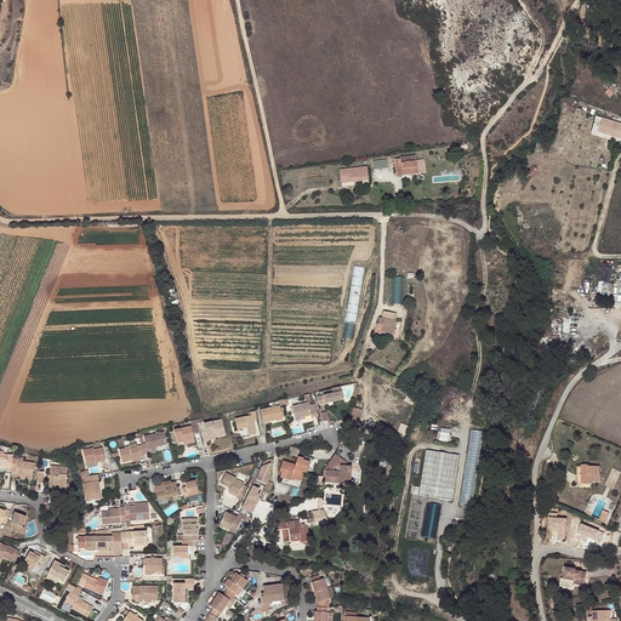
[(605,137),(600,135),(605,119),(602,119),(596,137),(604,141),(605,137)]
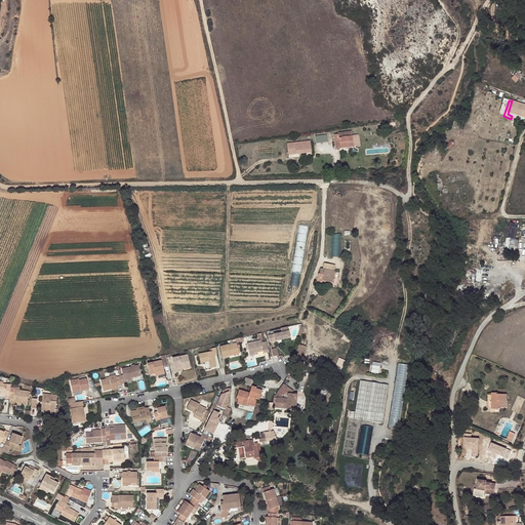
[(512,116),(523,120),(524,113),(524,106),(512,101),(508,114),(512,116)]
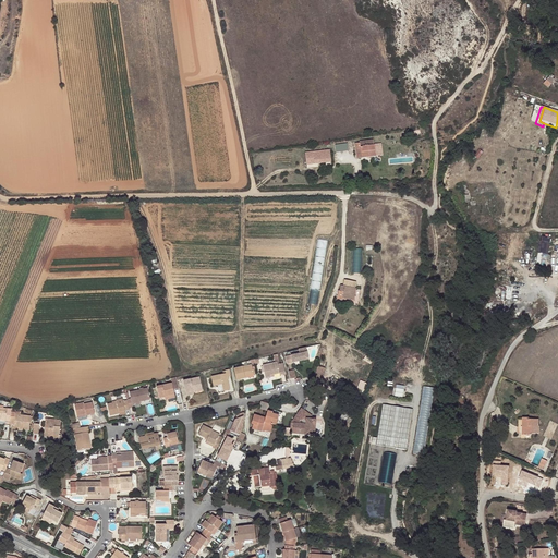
[(375,144),(361,146),(356,146),(358,158),(363,157),(363,152),(376,150),(375,144)]
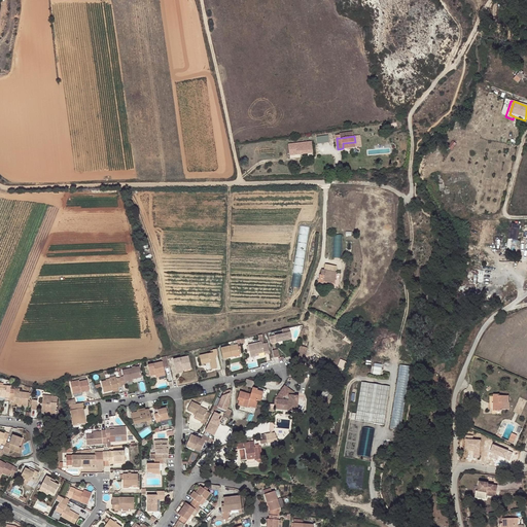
[(520,239),(521,223),(514,222),(514,226),(511,226),(510,238),(520,239)]
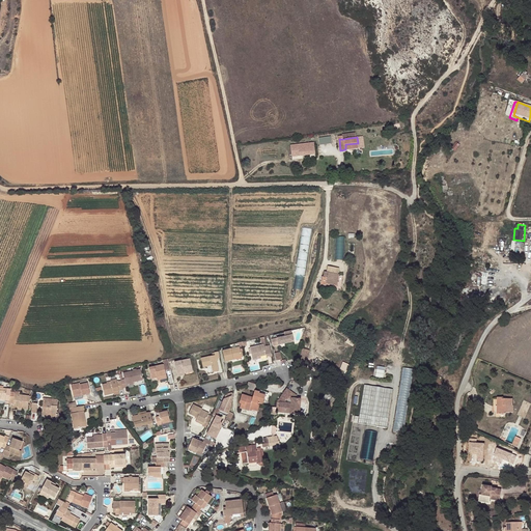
[(322,282),(338,284),(340,272),(325,271),(324,276),(323,276),(322,282)]
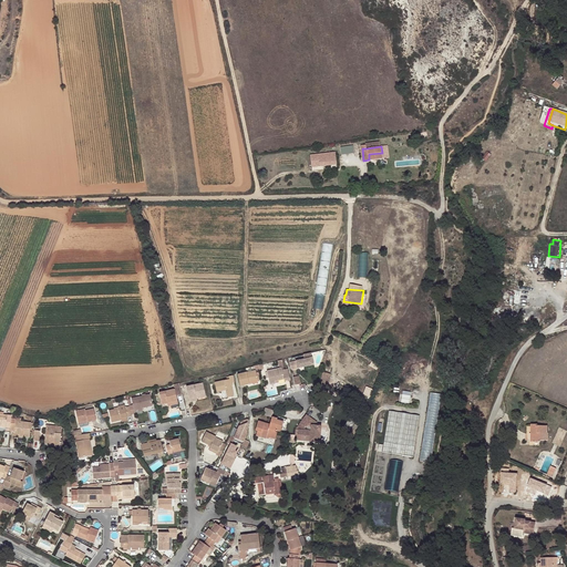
[(312,358),(296,361),(298,369),(315,364),(312,358)]
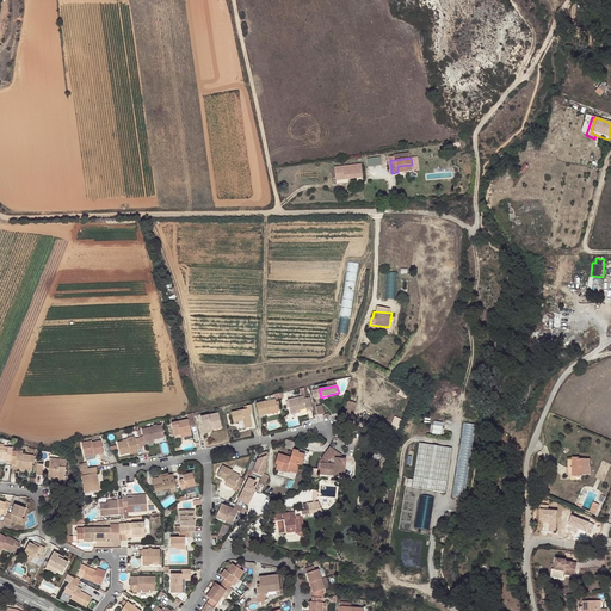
[(306,408),(306,409),(313,408),(310,397),(307,399),(303,399),(302,396),(288,400),(291,413),(296,412),(296,411),(306,408)]
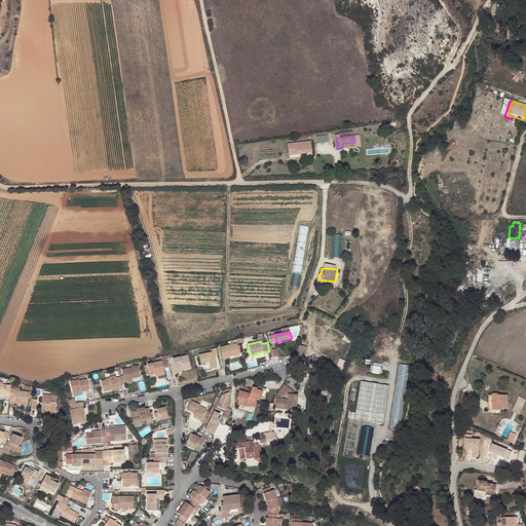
[(231,357),(230,354),(238,352),(236,344),(220,348),(223,359),(231,357)]
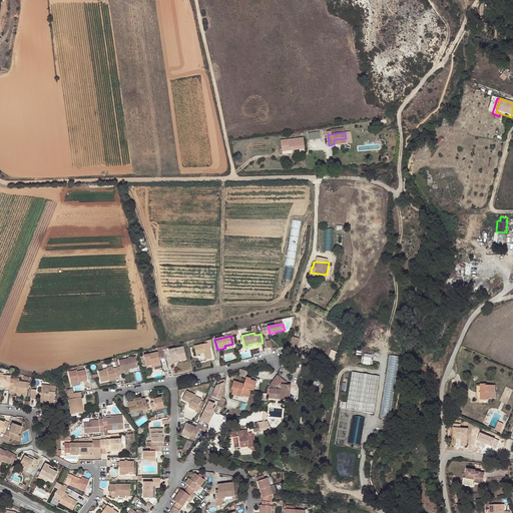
[(291,346),(298,348),(300,337),(293,336),(291,346)]
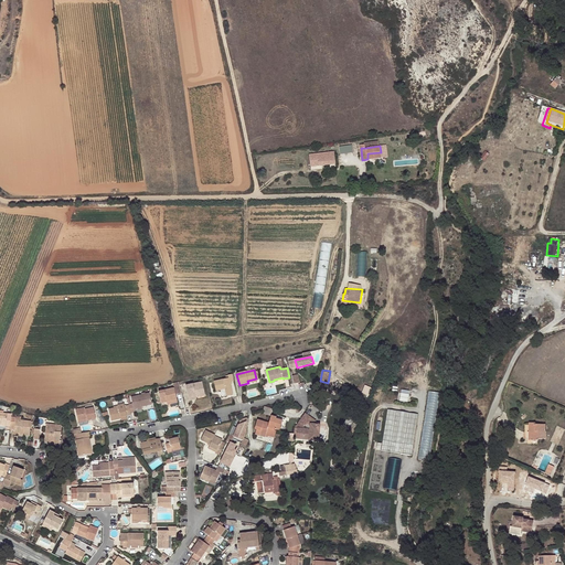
[(234,381),(233,374),(228,375),(230,377),(226,379),(214,381),(216,391),(225,388),(226,396),(233,394),(231,382),(234,381)]
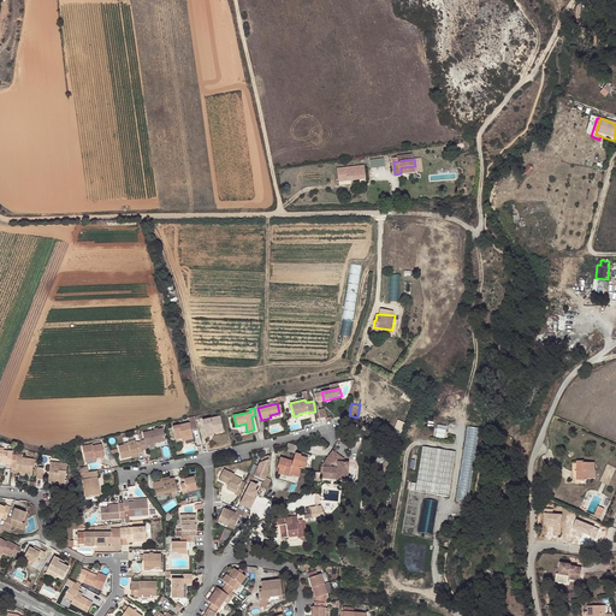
[(202,420),(206,432),(213,431),(213,432),(224,430),(220,415),(202,420)]
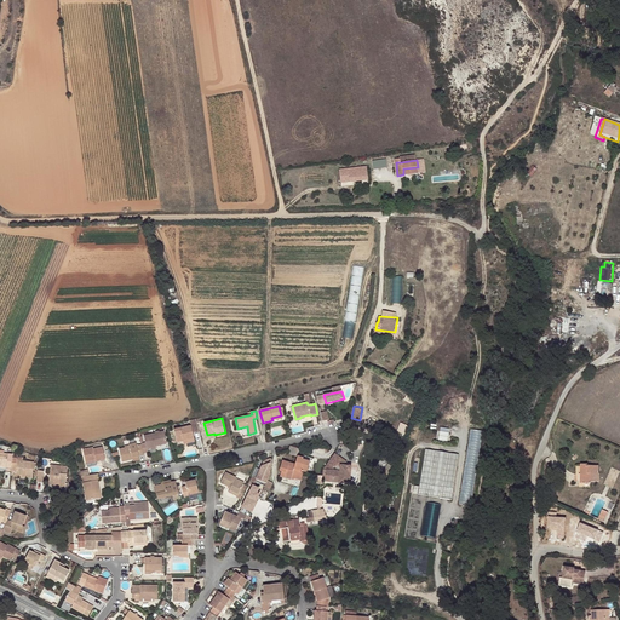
[(402,422),(397,430),(406,434),(409,425),(402,422)]
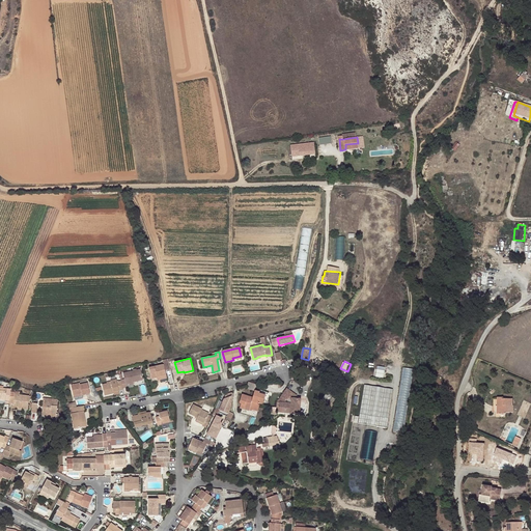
[(166,375),(165,370),(164,364),(148,368),(151,379),(157,378),(166,375)]
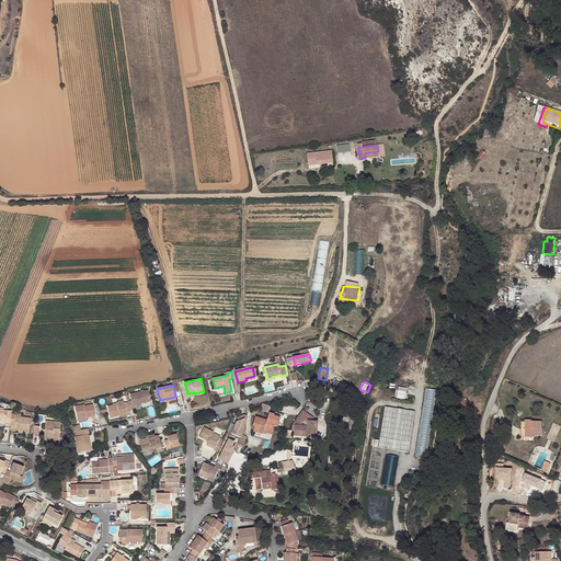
[(407,399),(408,387),(399,386),(398,398),(407,399)]
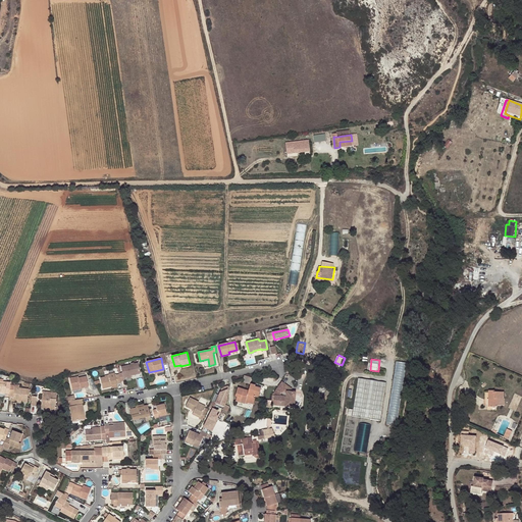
[(399,425),(406,362),(396,360),(388,424),(399,425)]
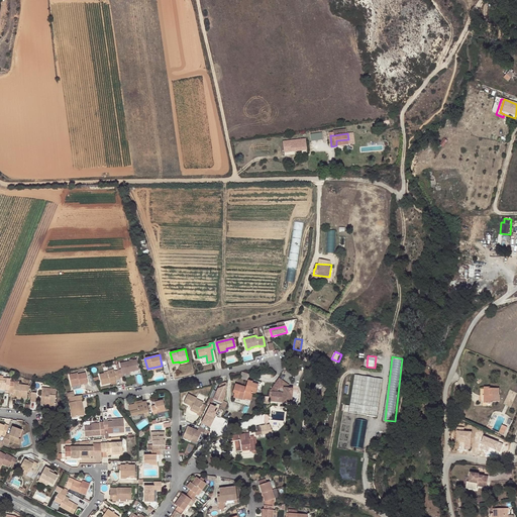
[(119,377),(123,376),(123,375),(123,373),(130,372),(139,370),(136,359),(120,364),(121,369),(117,370),(119,377)]
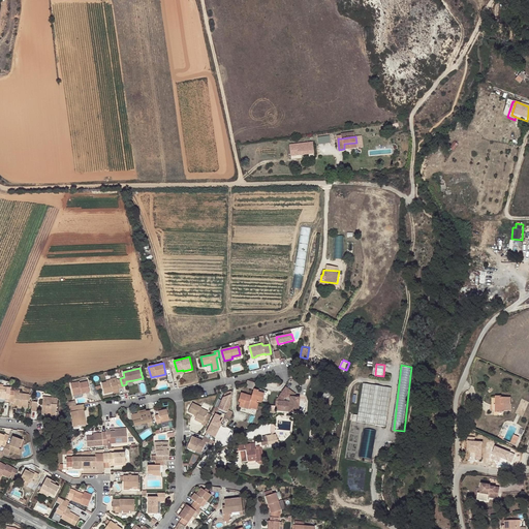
[(113,391),(113,390),(119,389),(122,387),(122,385),(120,378),(116,379),(115,377),(110,378),(110,380),(101,382),(103,394),(113,391)]
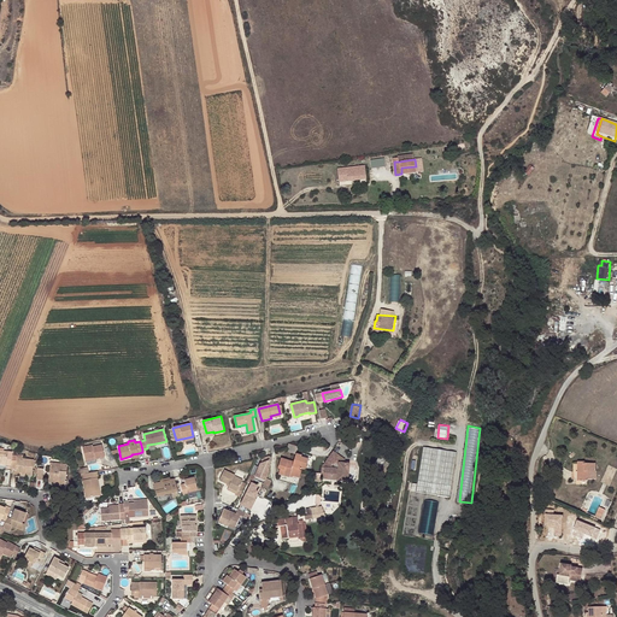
[(289,445),(288,448),(287,452),(295,456),(295,454),(298,447),(289,445)]
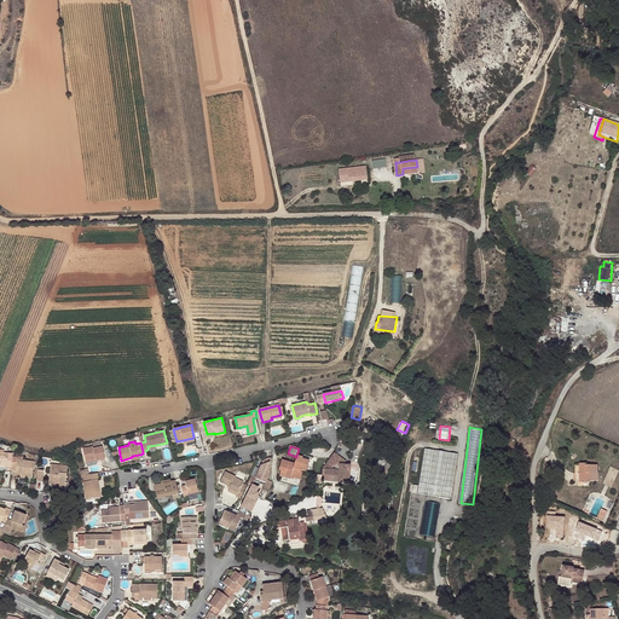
[(86,461),(96,460),(96,461),(105,460),(103,447),(93,449),(92,447),(84,449),(86,461)]
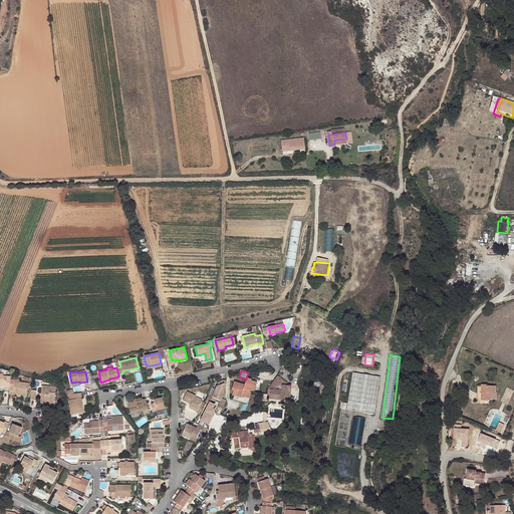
[(375,413),(380,375),(353,371),(347,410),(375,413)]
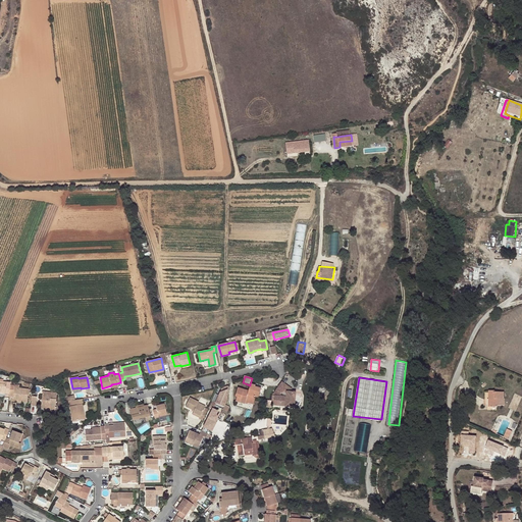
[(0,393),(9,395),(9,394),(10,382),(0,381),(0,393)]
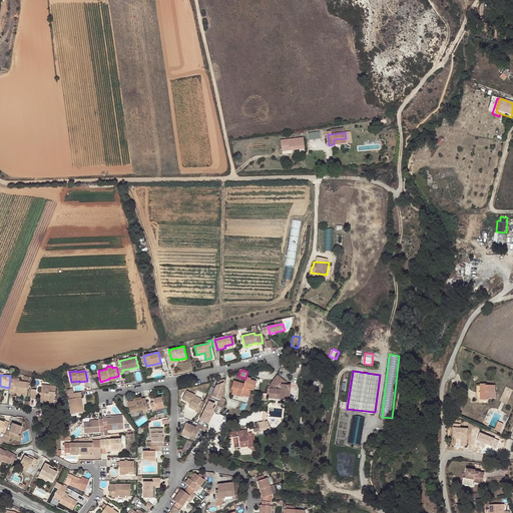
[(290,386),(283,385),(284,383),(282,382),(283,380),(276,376),(267,389),(270,389),(269,398),(289,400),(290,386)]
